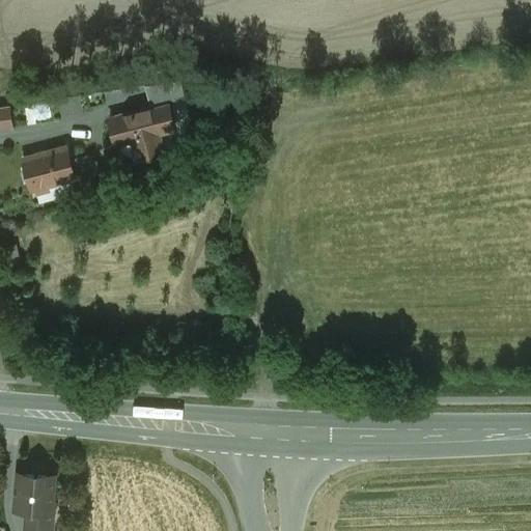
[(180,78),(145,84),(150,106),(151,106),(152,108),(169,104),(169,105),(187,101),(180,78)]
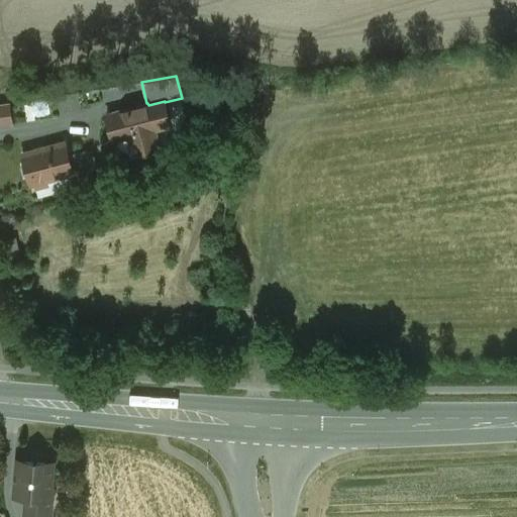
[(0,100),(0,123),(12,123),(10,100),(0,100)]
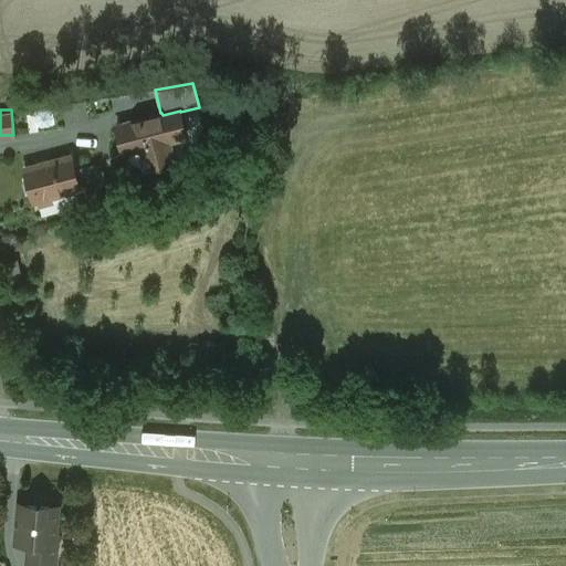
[(160,113),(116,124),(124,152),(142,147),(145,159),(171,153),(169,139),(187,135),(180,112),(180,111),(163,115),(161,113),(160,113)]
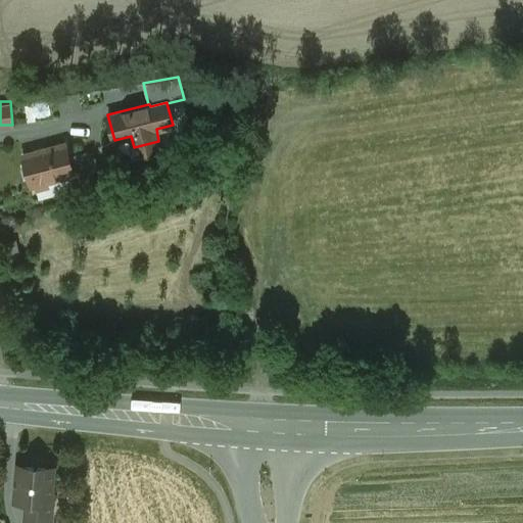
[(65,143),(24,154),(26,163),(22,165),(26,176),(30,176),(32,184),(36,183),(37,189),(48,186),(47,180),(72,174),(74,173),(68,156),(65,143)]
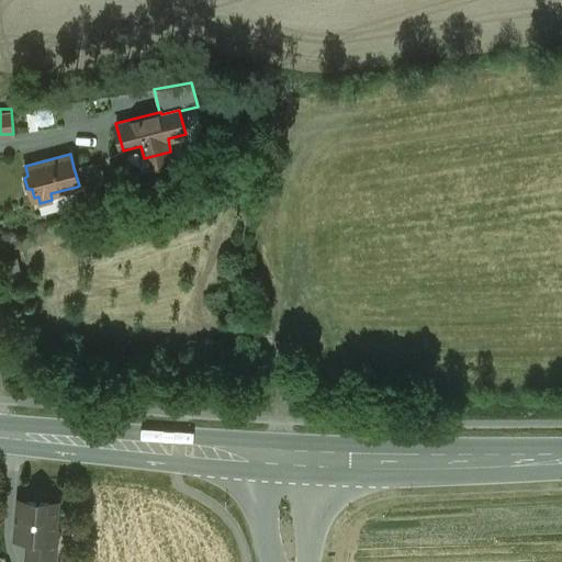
[(94,163),(74,168),(79,186),(77,187),(80,200),(102,193),(94,163)]
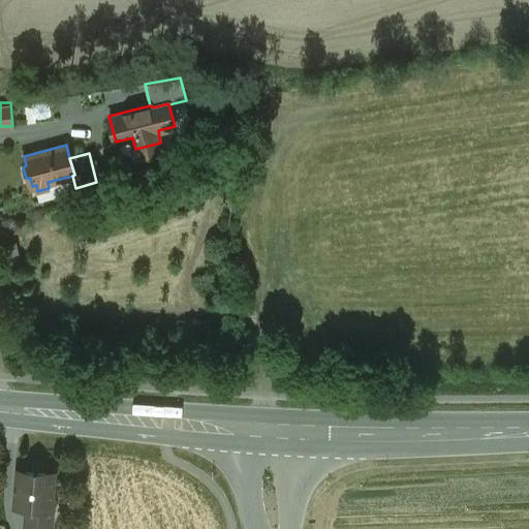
[(49,528),(54,474),(17,471),(14,507),(27,508),(25,528),(49,528)]
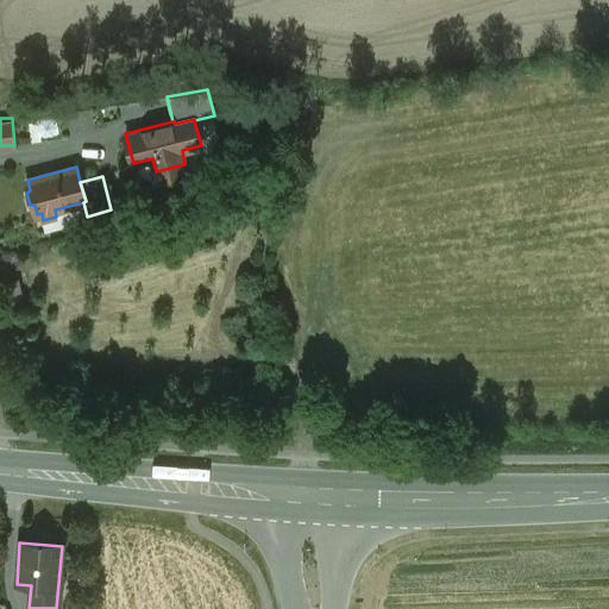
All buildings are outlined.
